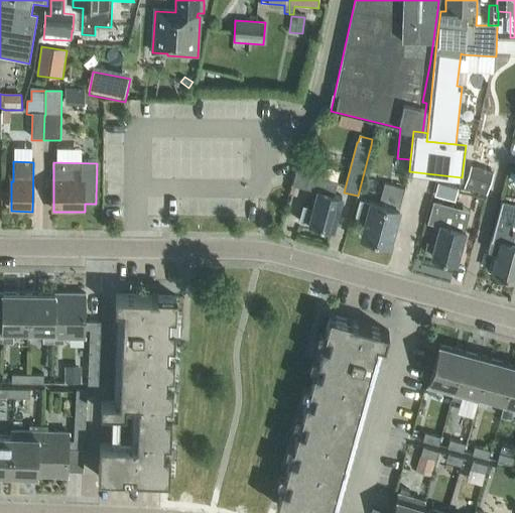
[(470,187),(493,194),(499,171),(477,164),(470,187)]
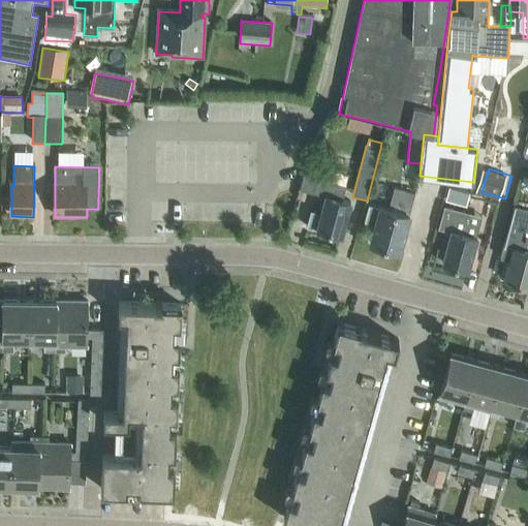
[(325,198),(321,215),(311,212),(307,228),(342,238),(351,205),(342,203),(346,187),(332,183),(334,177),(319,173),(314,195),(325,198)]
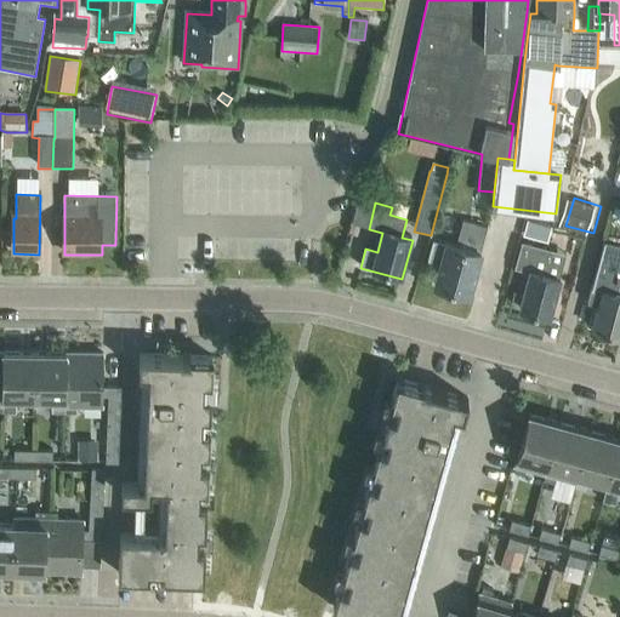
[(481,255),(488,229),(464,223),(456,249),(433,241),(426,266),(441,269),(434,287),(470,297),(482,255),(481,255)]
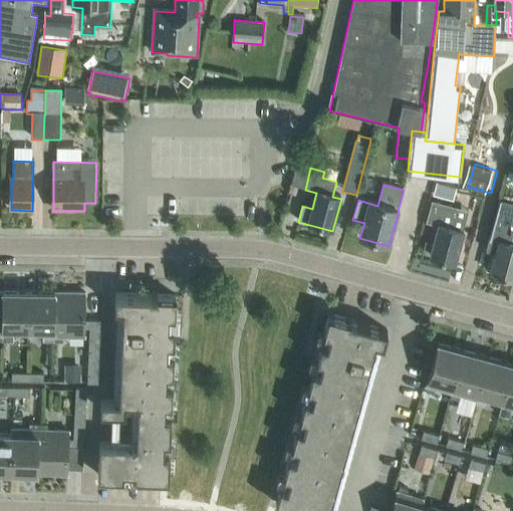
[(438,185),(434,197),(453,203),(457,191),(438,185)]
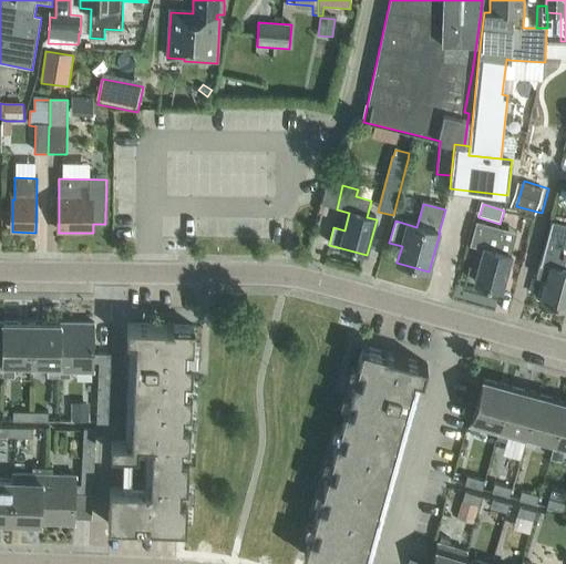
[(476,223),(470,245),(484,249),(475,285),(502,291),(512,257),(518,235),(476,223)]
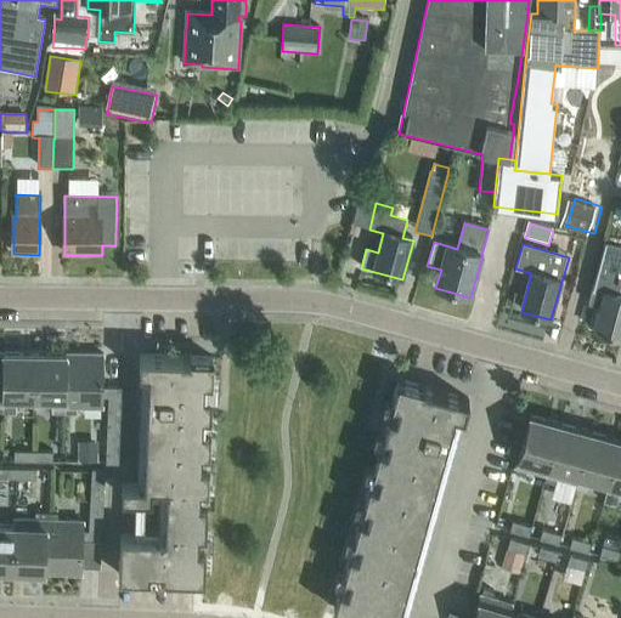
[(620,248),(605,244),(588,306),(600,309),(593,332),(620,339),(620,248)]
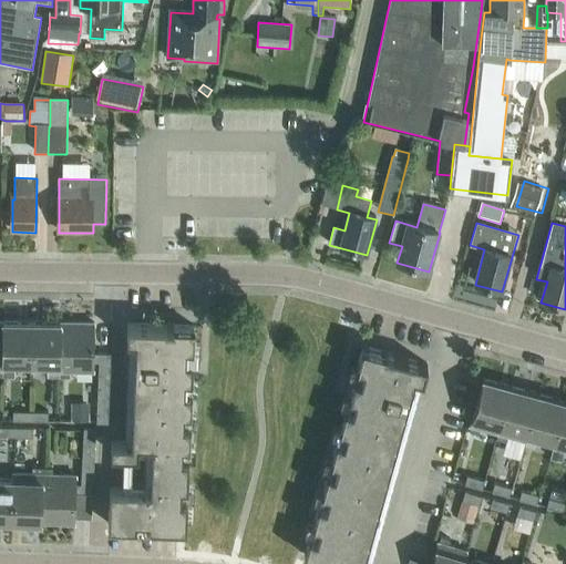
[(4,365),(31,366),(32,325),(4,325),(4,365)]
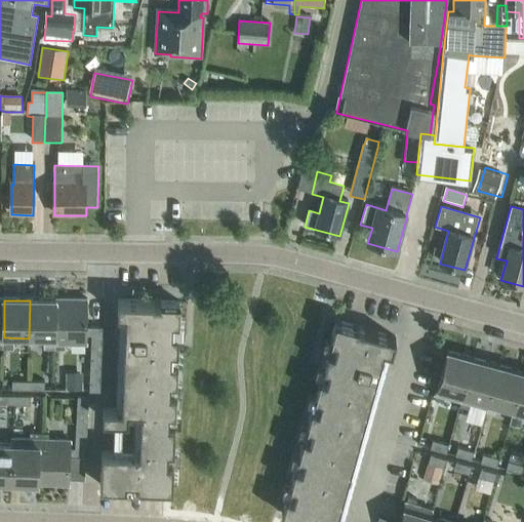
[(30,300),(29,338),(44,338),(44,350),(54,350),(54,345),(55,300),(30,300)]
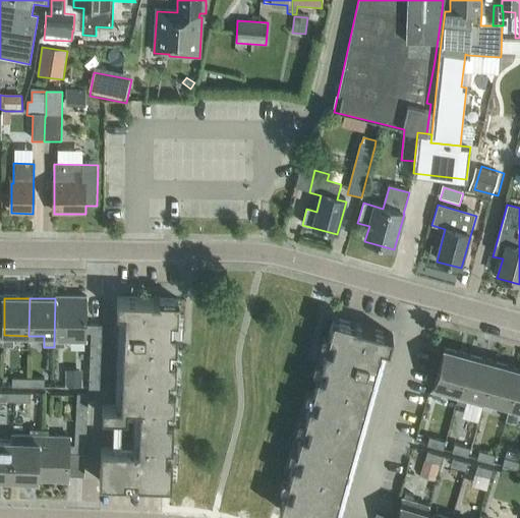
[(55,298),(54,342),(55,342),(55,348),(64,349),(64,342),(87,342),(87,335),(92,335),(103,335),(103,327),(87,327),(88,299),(55,298)]
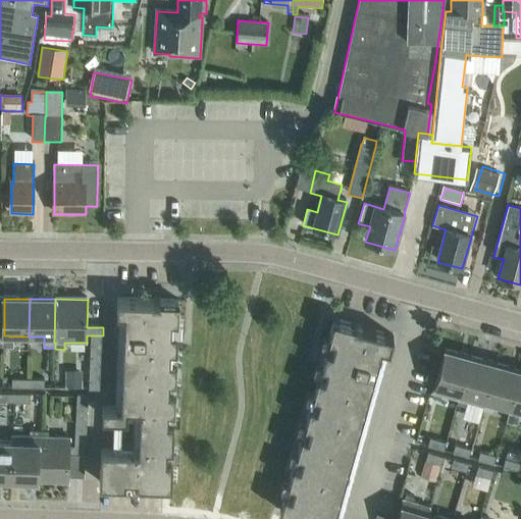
[(125,315),(122,378),(122,379),(123,379),(169,380),(175,381),(176,362),(170,362),(170,351),(176,351),(177,333),(171,332),(171,321),(178,321),(178,303),(161,302),(160,302),(160,303),(154,302),(117,300),(117,314),(125,315)]
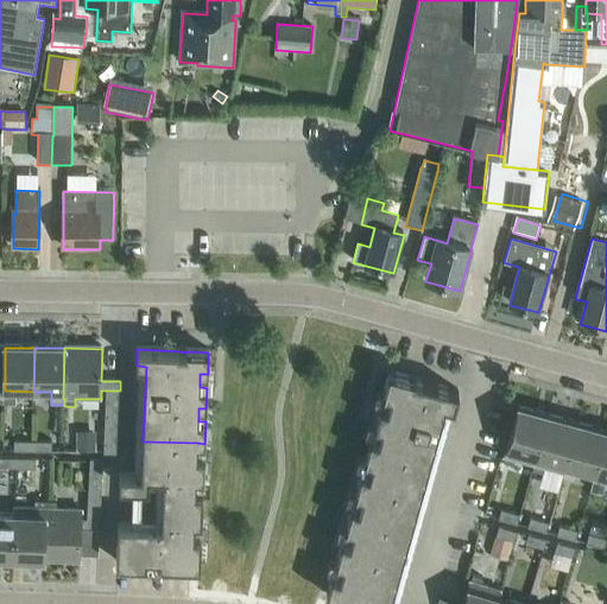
[(375,427),(435,445),(447,406),(453,408),(457,394),(421,383),(423,377),(416,376),(413,382),(391,375),(385,395),(377,393),(373,406),(380,408),(375,427)]
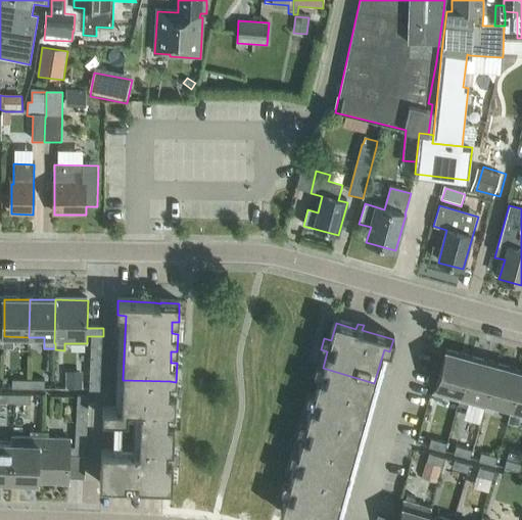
[(92,336),(91,392),(102,392),(103,336),(92,336)]
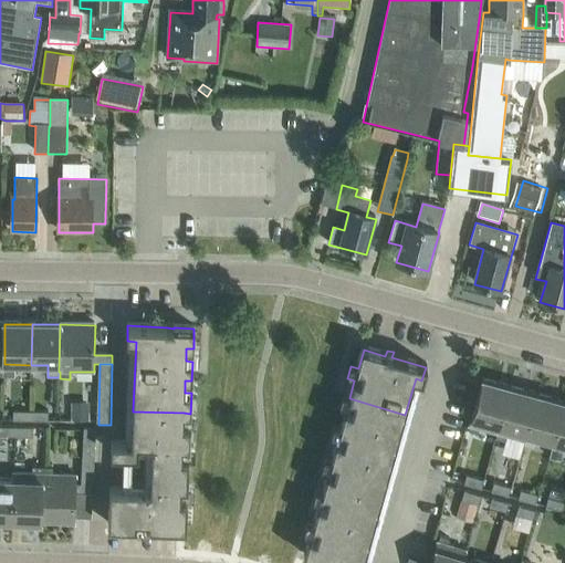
[(498,436),(511,386),(481,378),(468,428),(470,428),(469,433),(478,436),(479,430),(498,436)]
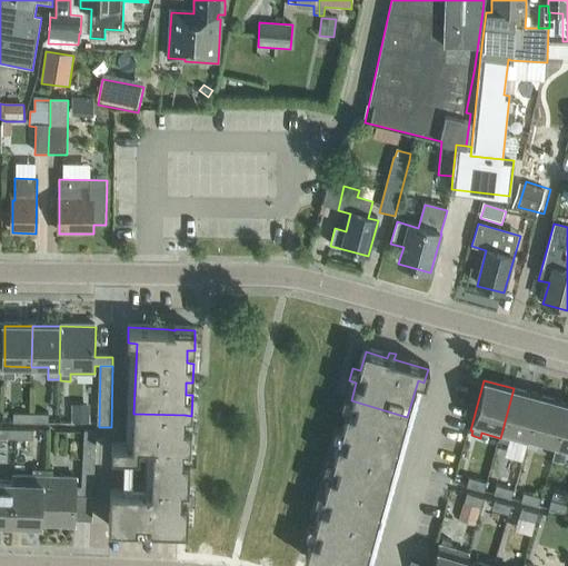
[(530,439),(542,396),(514,388),(500,438),(498,443),(508,446),(506,456),(524,462),(527,446),(528,446),(529,446),(530,439)]
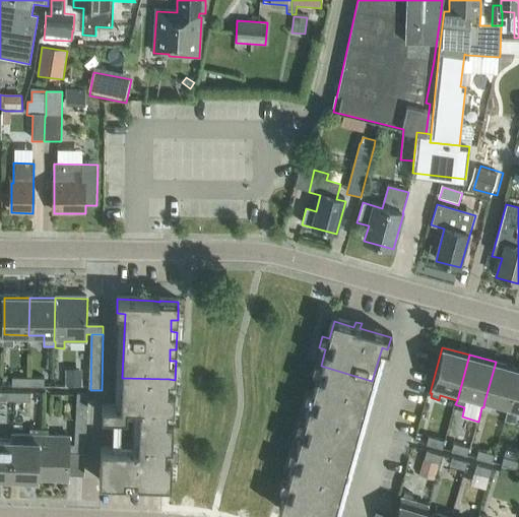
[(509,408),(518,375),(518,368),(496,362),(484,401),(483,407),(482,407),(481,409),(491,411),(493,404),(509,408)]
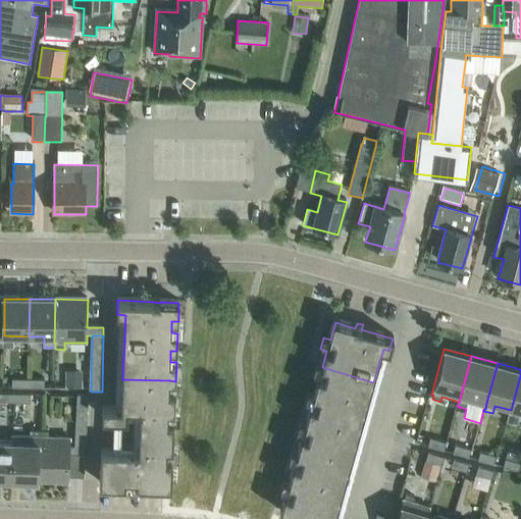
[(373,382),(322,367),(316,365),(313,376),(319,377),(314,397),(366,411),(373,382)]
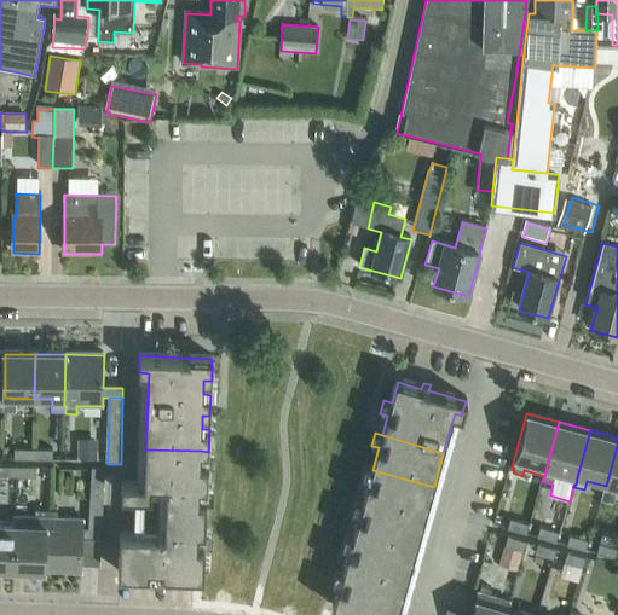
[(617,446),(606,486),(601,502),(613,505),(617,493),(617,446)]
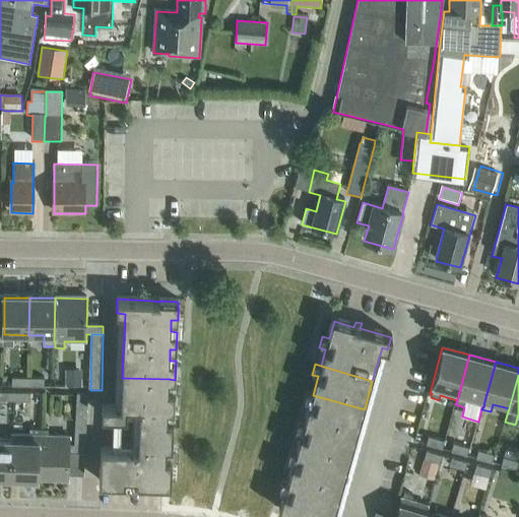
[(67,387),(81,387),(81,376),(67,376),(67,387)]
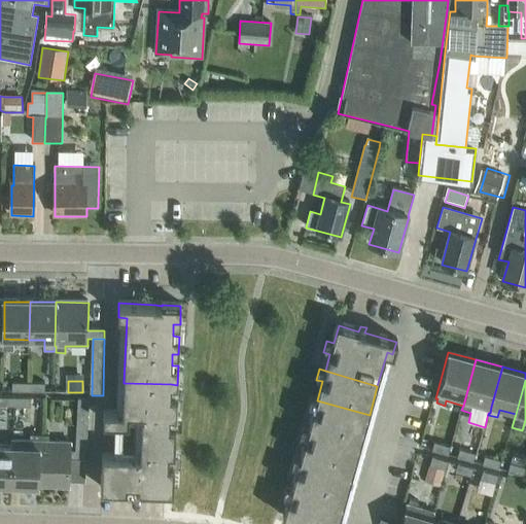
[(124,413),(124,414),(128,414),(142,414),(170,415),(176,416),(177,396),(171,396),(171,384),(125,383),(124,383),(123,412),(124,413)]
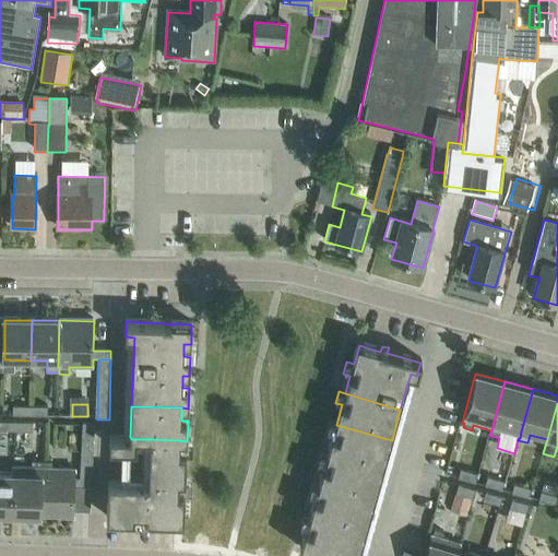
[(31,417),(31,407),(13,407),(13,417),(31,417)]
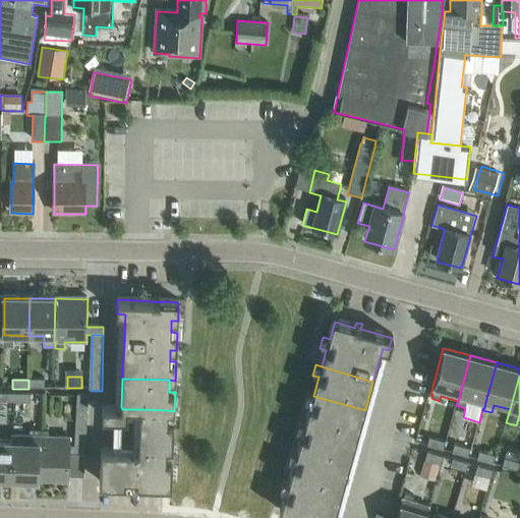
[(29,380),(29,389),(45,389),(45,381),(29,380)]
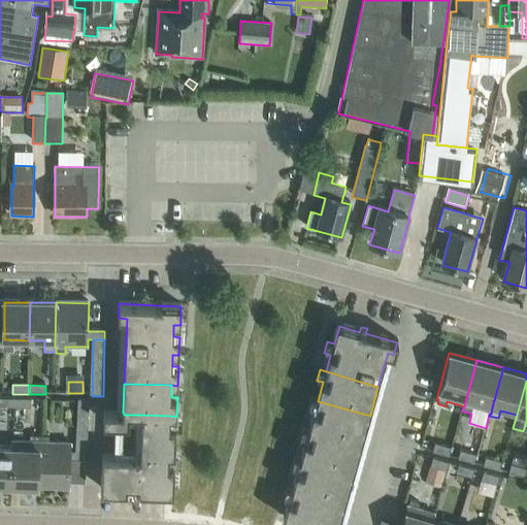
[(0,407),(14,408),(14,399),(0,399),(0,407)]
